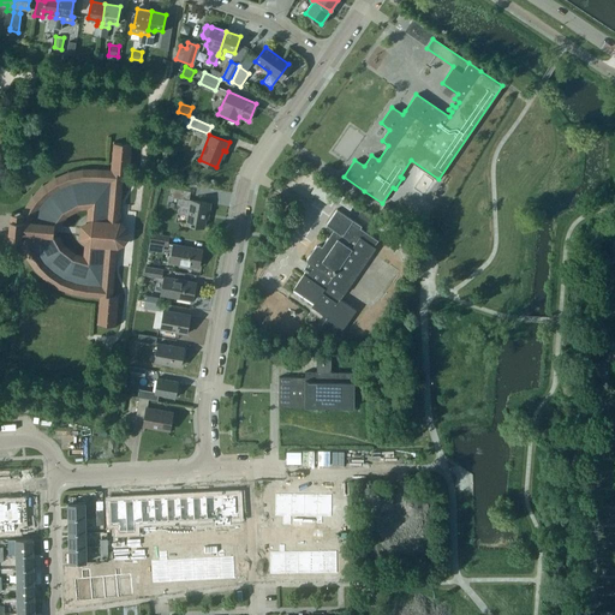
[(112,154),(113,154),(113,161),(111,161),(111,163),(112,163),(112,171),(112,172),(121,173),(123,173),(127,173),(129,175),(130,174),(129,172),(129,165),(131,165),(131,162),(130,162),(130,155),(132,155),(132,154),(130,153),(131,145),(132,144),(131,143),(130,144),(115,143),(114,141),(113,142),(114,144),(113,151),(112,151),(112,154)]
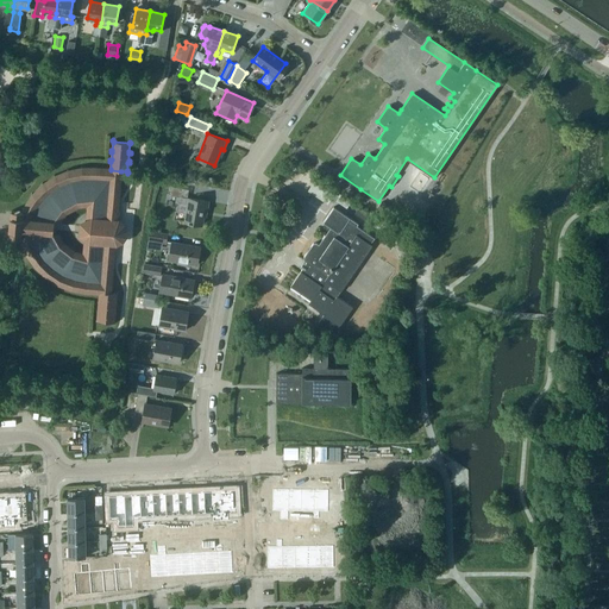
[(119,190),(120,182),(121,182),(121,180),(120,180),(121,171),(120,171),(111,170),(111,169),(98,168),(98,165),(95,165),(95,168),(83,168),(83,165),(81,167),(81,168),(69,170),(69,169),(67,169),(67,170),(56,175),(55,174),(54,175),(54,176),(44,183),(43,182),(42,183),(42,184),(33,193),(32,193),(31,194),(32,194),(25,205),(24,205),(23,206),(24,207),(23,211),(12,209),(10,224),(10,236),(20,237),(22,240),(20,242),(20,243),(22,243),(27,255),(25,255),(26,257),(27,256),(35,267),(33,267),(35,269),(36,268),(45,276),(44,277),(45,278),(46,277),(57,284),(57,286),(58,286),(60,284),(70,289),(70,290),(71,292),(73,290),(85,293),(85,294),(87,294),(87,293),(100,293),(100,292),(110,293),(111,293),(111,284),(113,284),(113,282),(112,282),(112,274),(114,274),(114,272),(112,272),(113,263),(114,263),(114,262),(113,262),(114,255),(115,255),(115,252),(114,252),(114,244),(118,244),(121,242),(123,240),(125,238),(126,234),(126,233),(126,232),(126,228),(125,226),(123,223),(120,221),(117,220),(118,212),(119,212),(119,209),(118,209),(119,202),(120,202),(120,201),(119,201),(119,192),(121,193),(121,190),(119,190)]
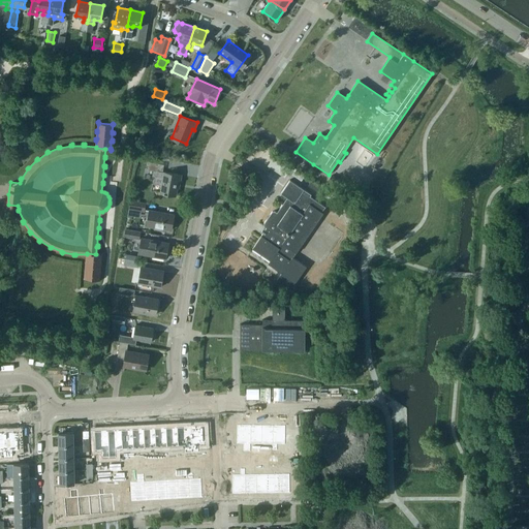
[(180,183),(181,175),(162,172),(163,164),(149,162),(148,169),(156,170),(154,183),(162,185),(161,192),(175,195),(178,182),(180,183)]
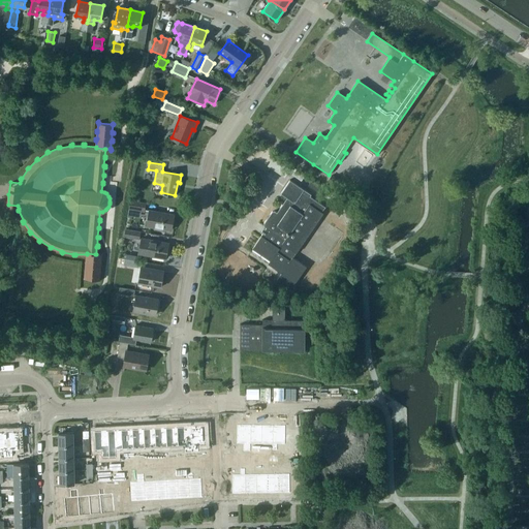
[(331,176),(328,181),(336,187),(339,182),(331,176)]
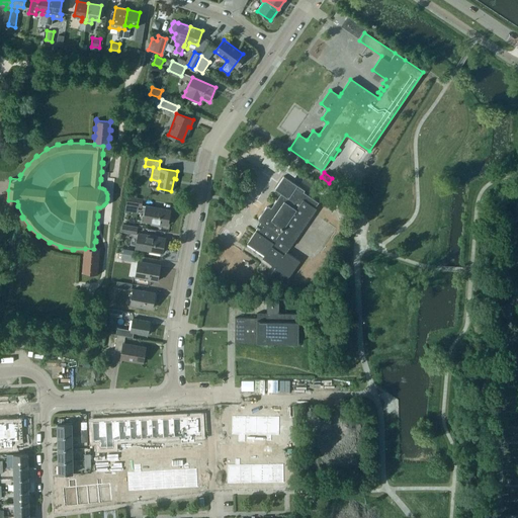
[(287,253),(318,209),(316,208),(320,203),(305,192),(306,190),(285,175),(276,189),(282,194),(273,207),(270,206),(268,206),(259,219),(259,222),(261,224),(247,243),(264,256),(262,258),(275,268),(271,274),(283,283),(299,262),(287,253)]
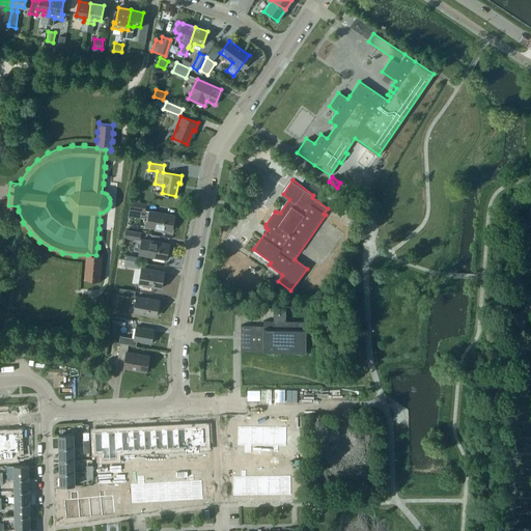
[(324,189),(313,182),(309,187),(320,194),(324,189)]
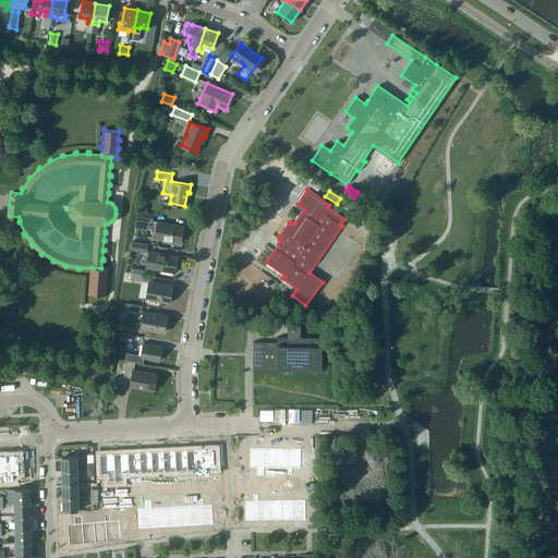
[(136,220),(153,222),(154,215),(137,211),(136,220)]
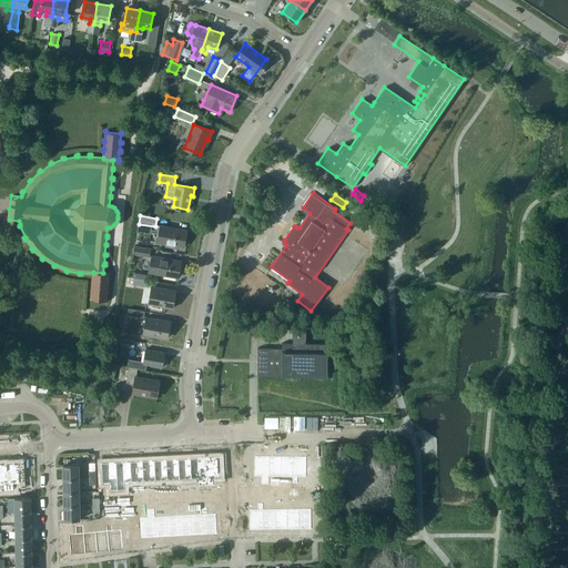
[(158,242),(183,246),(186,230),(161,225),(158,242)]
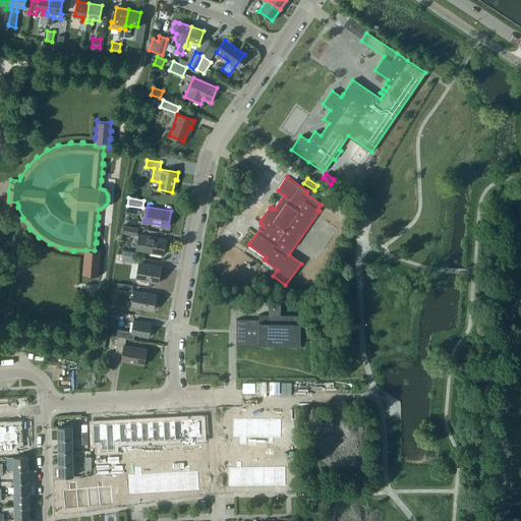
[(122,233),(137,236),(138,228),(123,226),(122,233)]
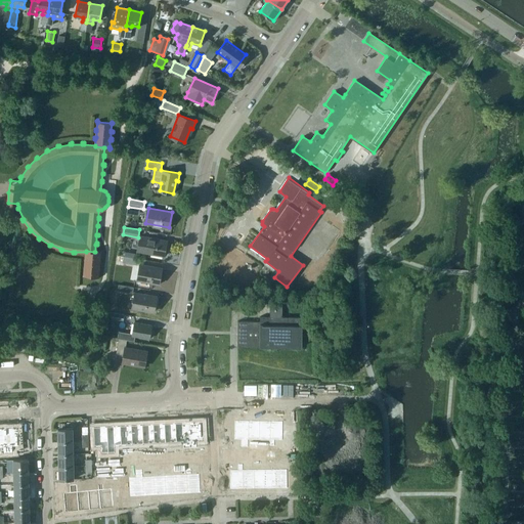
[(140,235),(138,246),(137,251),(165,256),(167,241),(140,235)]
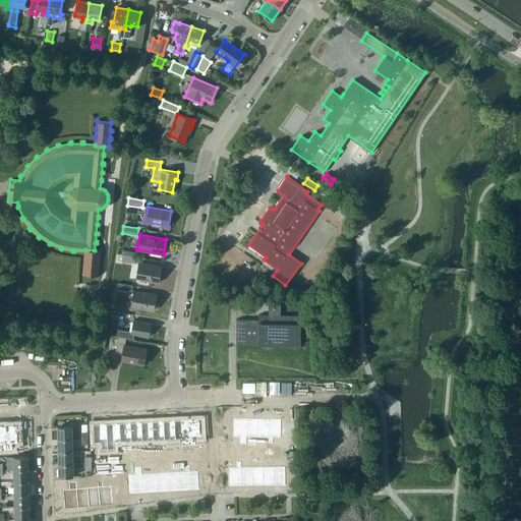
[(85,250),(84,257),(83,257),(83,258),(84,258),(83,266),(82,266),(82,267),(83,267),(83,274),(81,275),(82,276),(84,275),(96,276),(98,278),(99,277),(98,275),(98,269),(100,269),(100,267),(98,267),(99,261),(100,261),(100,258),(99,258),(100,252),(101,250),(100,249),(99,250),(95,250),(94,250),(85,249),(85,250)]
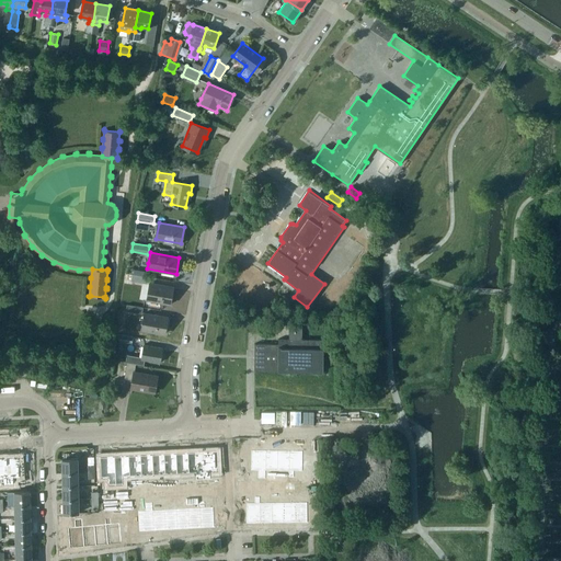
[(130,281),(147,284),(148,277),(135,275),(132,274),(130,281)]
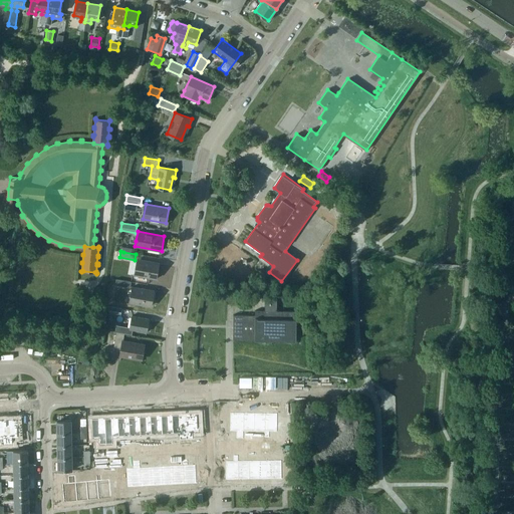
[(326,257),(315,252),(305,275),(316,279),(326,257)]
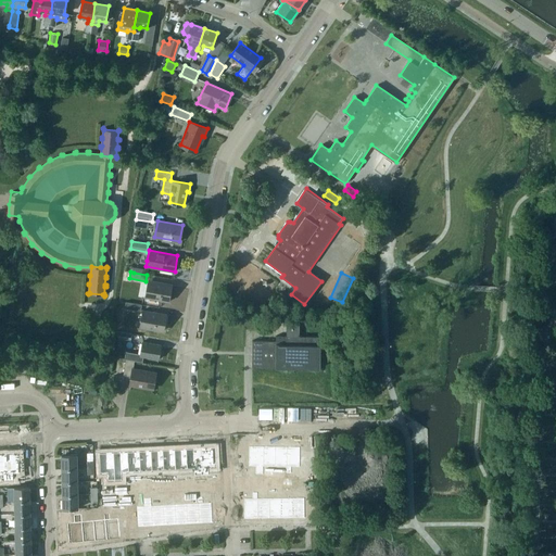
[(144,297),(168,301),(172,285),(148,280),(144,297)]
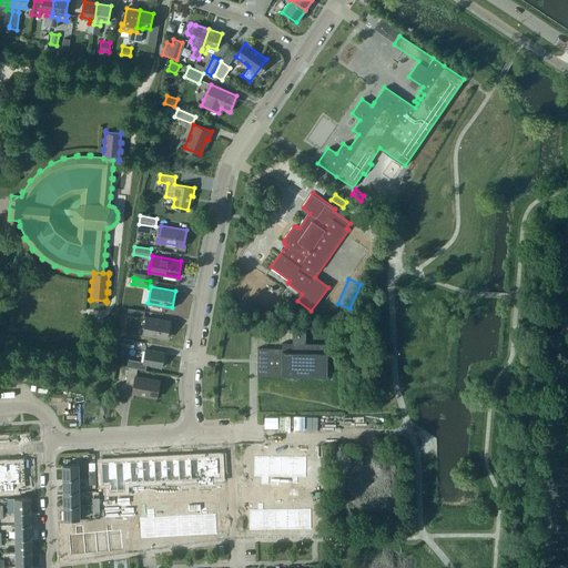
[(127,315),(143,318),(144,312),(128,310),(127,315)]
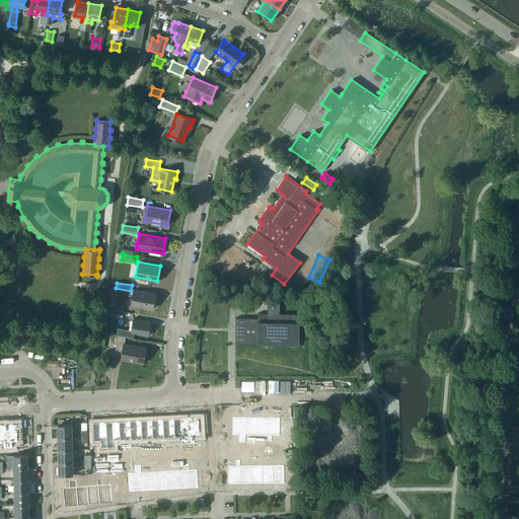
[(130,304),(152,308),(154,293),(133,289),(130,304)]
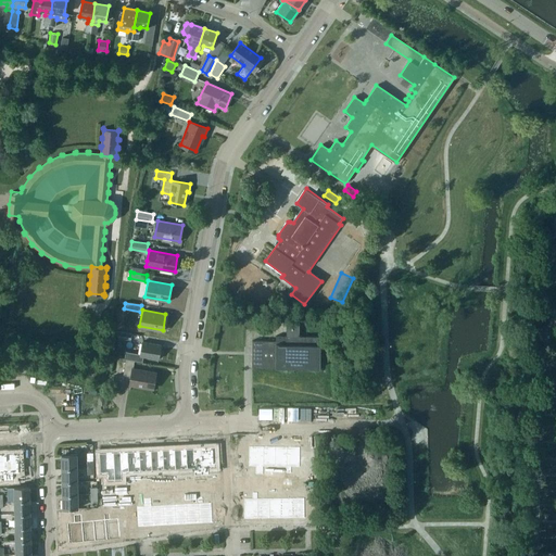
[(252,341),(251,367),(254,367),(258,367),(319,368),(319,345),(317,345),(317,337),(308,337),(299,337),(299,324),(286,324),(286,331),(286,337),(276,336),(276,341),(252,341)]
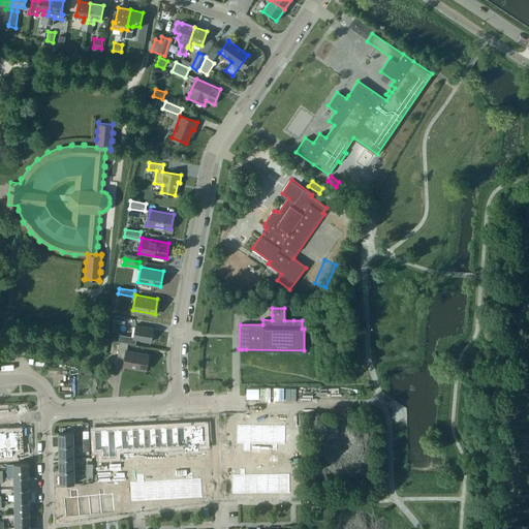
[(112,321),(124,323),(125,317),(113,315),(112,321)]
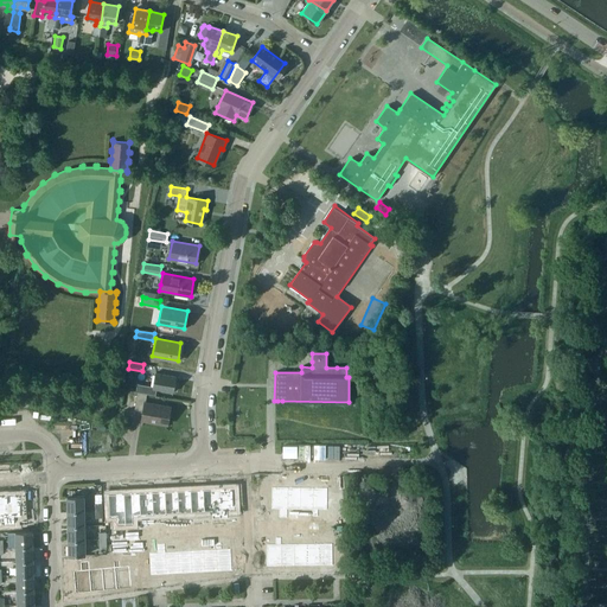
[(136,393),(146,394),(154,395),(155,389),(172,393),(174,376),(155,372),(153,387),(136,384),(135,391),(136,393)]
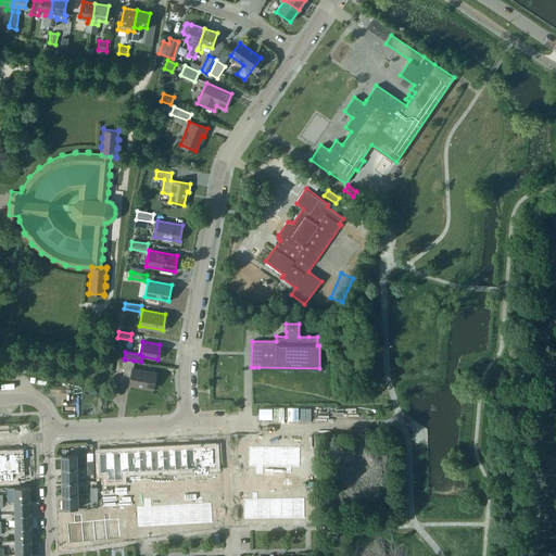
[(128,384),(152,389),(154,373),(133,368),(134,361),(125,359),(122,376),(130,378),(128,384)]
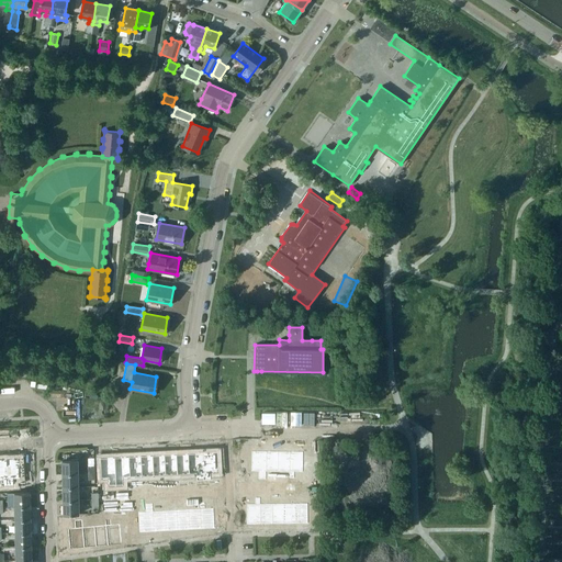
[(217,451),(202,452),(203,481),(211,481),(211,473),(217,472),(217,451)]
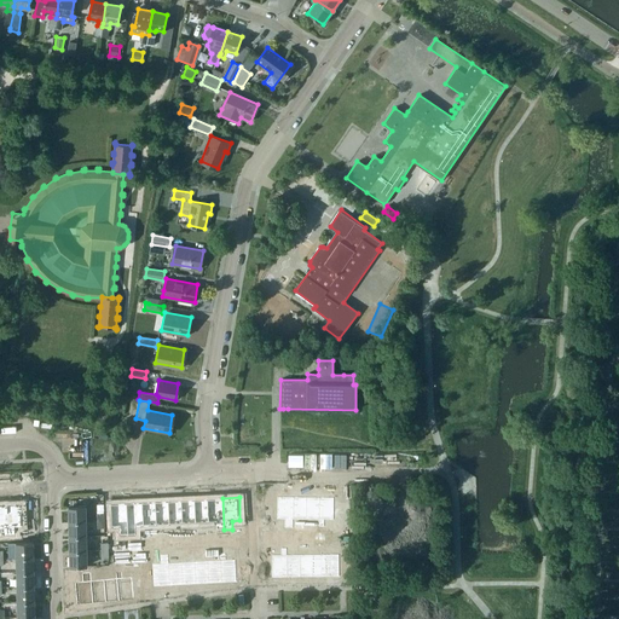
[(277,497),(276,520),(284,520),(284,528),(293,528),(293,520),(293,497),(277,497)]
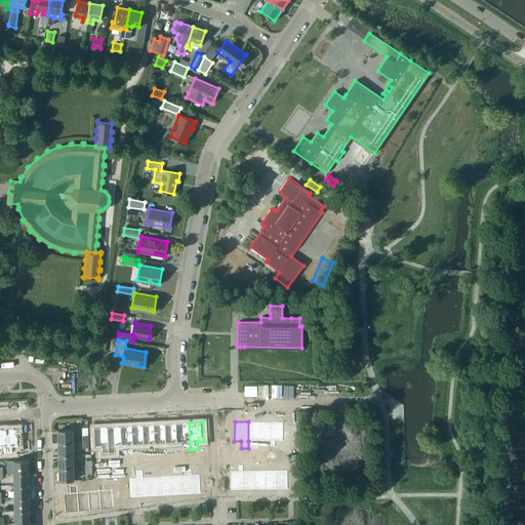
[(248,421),(248,441),(259,441),(259,421),(248,421)]
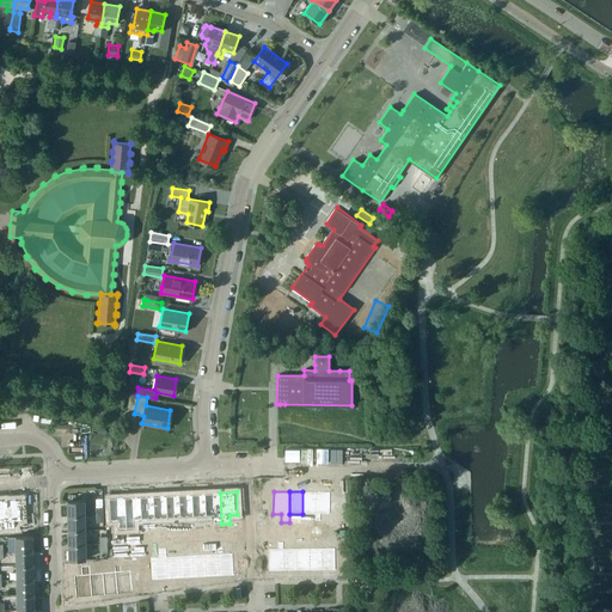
[(303,491),(303,514),(314,514),(316,514),(316,491),(303,491)]
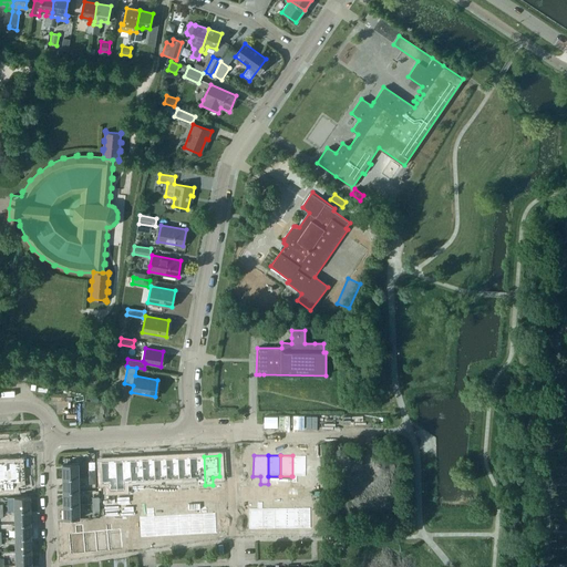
[(291,476),(291,483),(297,483),(297,477),(306,477),(306,456),(292,455),(292,476),(291,476)]
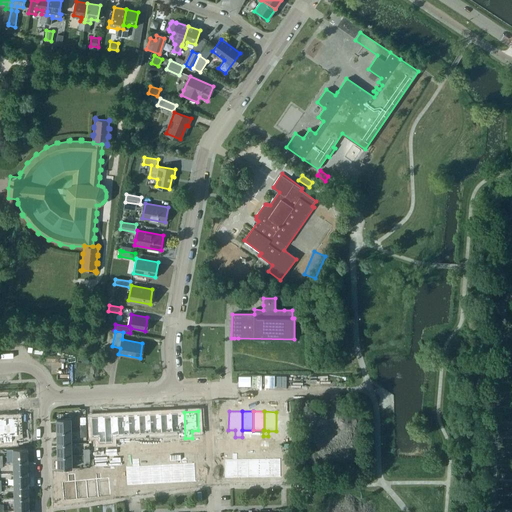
[(184,412),(171,413),(172,432),(178,431),(179,439),(185,438),(184,412)]
